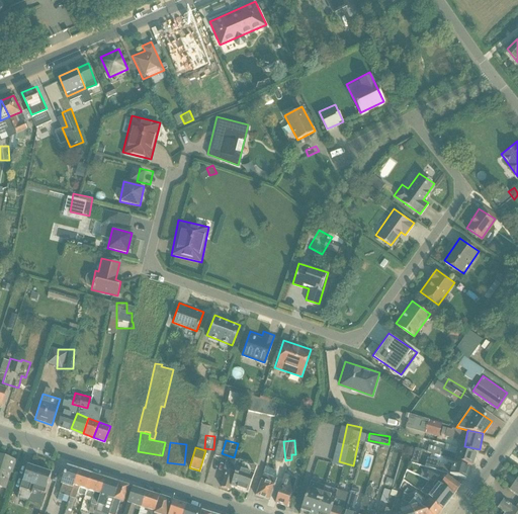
[(453,459),(471,464),(476,452),(456,447),(453,459)]
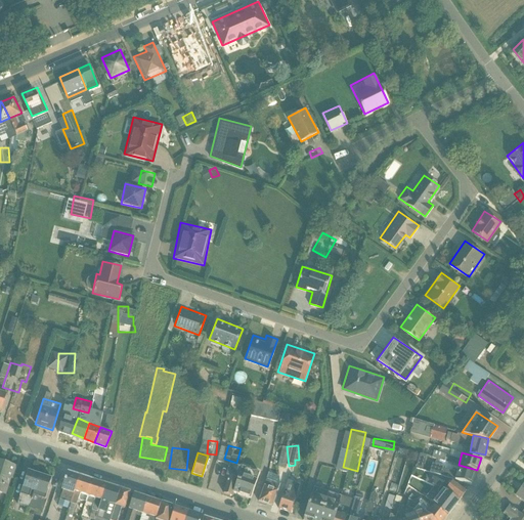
[(0,470),(0,490),(5,493),(15,464),(4,460),(0,470)]
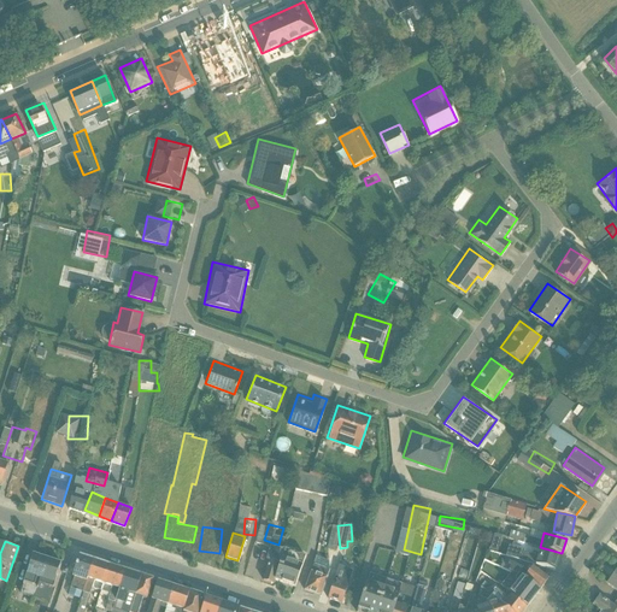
[(272,581),(274,577),(285,548),(270,543),(265,557),(268,558),(262,577),(272,581)]
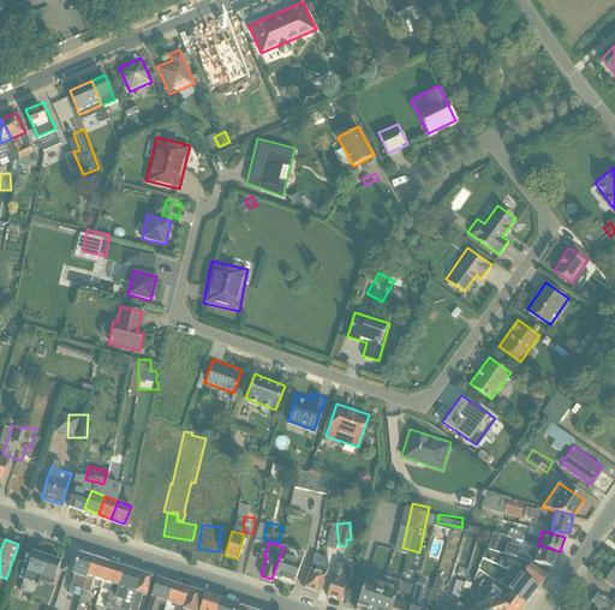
[(273,575),(294,582),(304,554),(284,546),(273,575)]
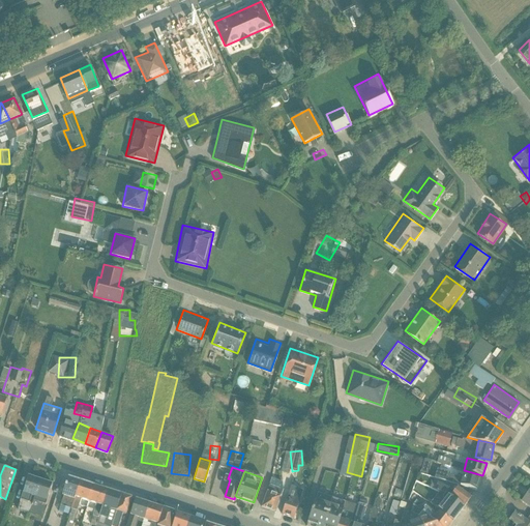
[(460,484),(476,489),(480,477),(463,472),(460,484)]
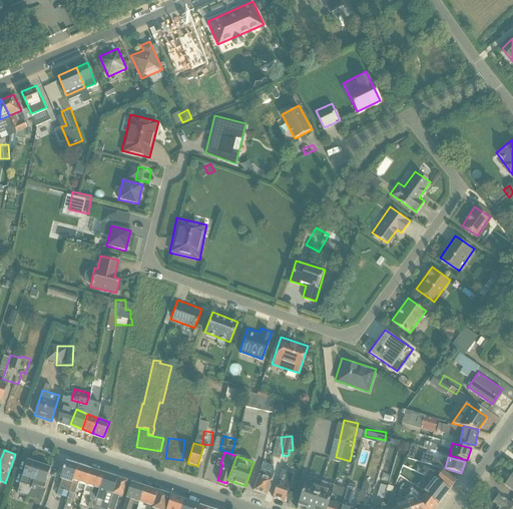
[(60,474),(71,478),(77,462),(65,458),(60,474)]
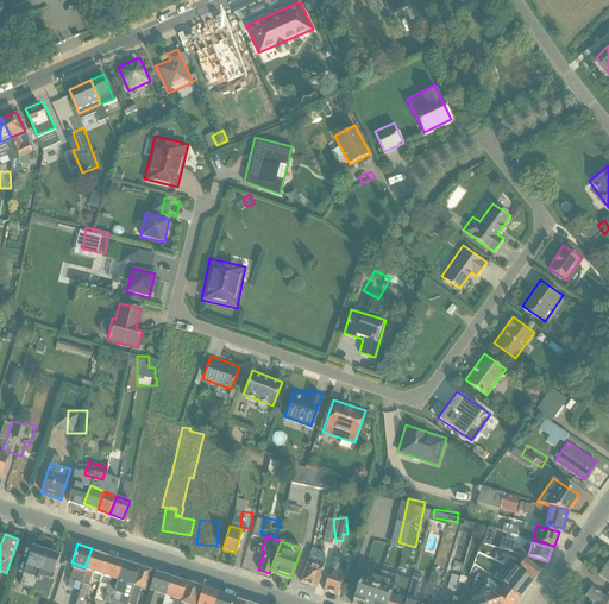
[(38,571),(45,549),(32,545),(25,566),(38,571)]
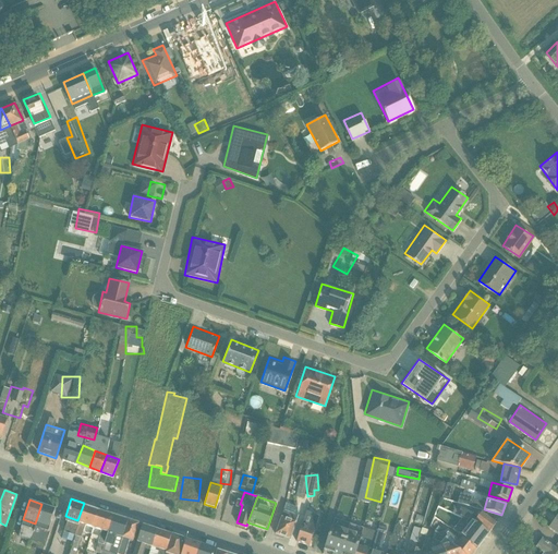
[(93,526),(99,508),(84,503),(77,520),(93,526)]
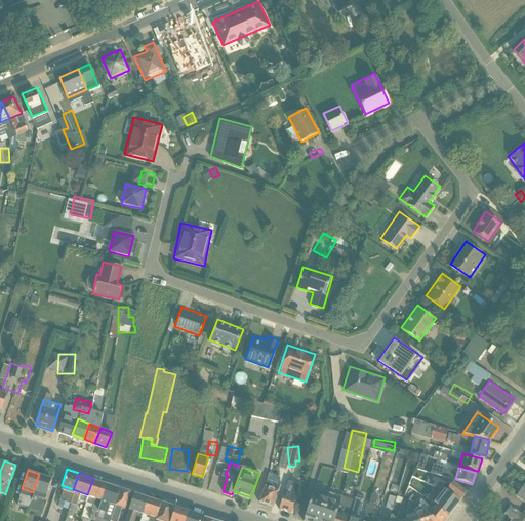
[(33,492),(45,496),(51,478),(39,474),(33,492)]
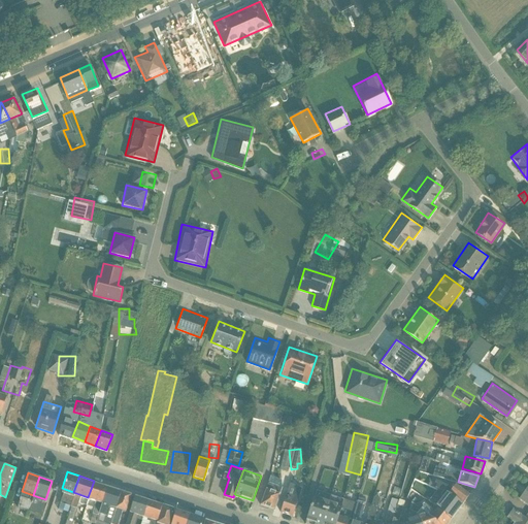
[(88,497),(102,502),(107,485),(94,481),(88,497)]
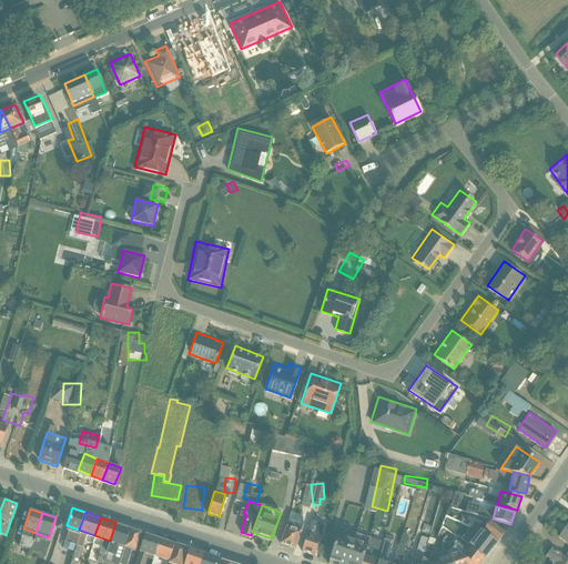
[(280,542),(295,546),(304,523),(287,517),(280,542)]
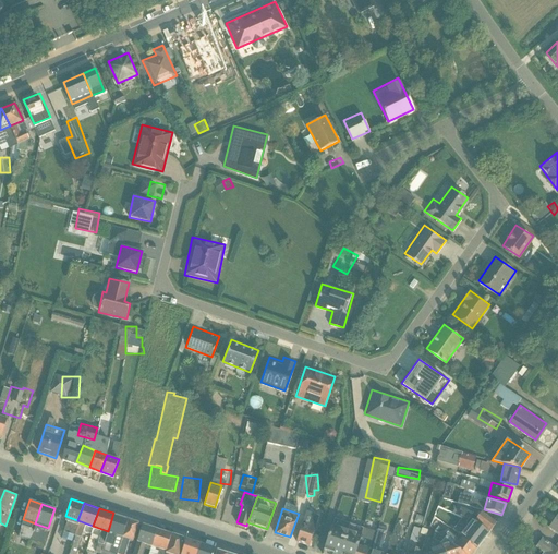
[(488,532),(496,521),(481,510),(473,520),(488,532)]
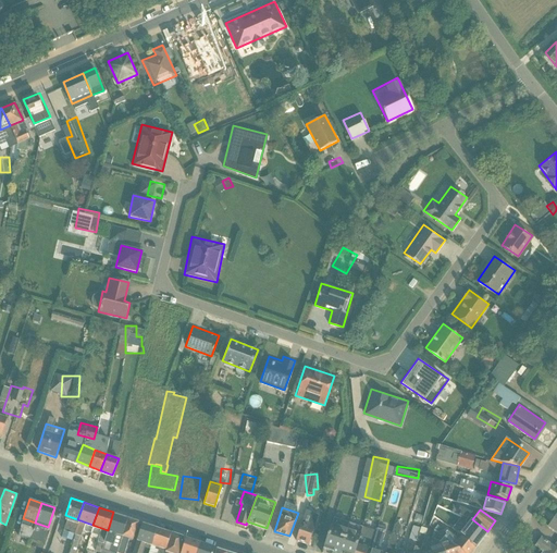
[(556,530),(556,510),(547,524),(556,530)]
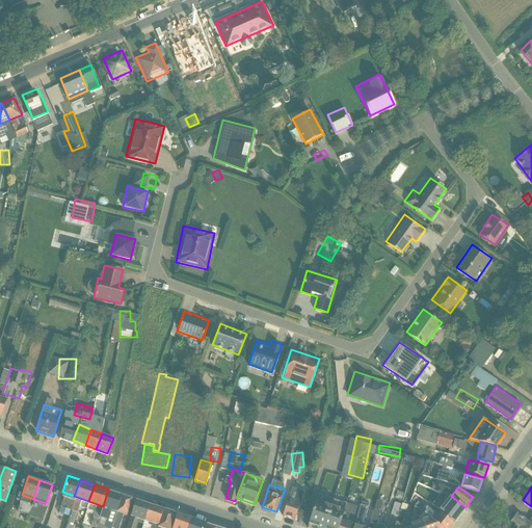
[(116,510),(122,494),(108,489),(103,506),(116,510)]
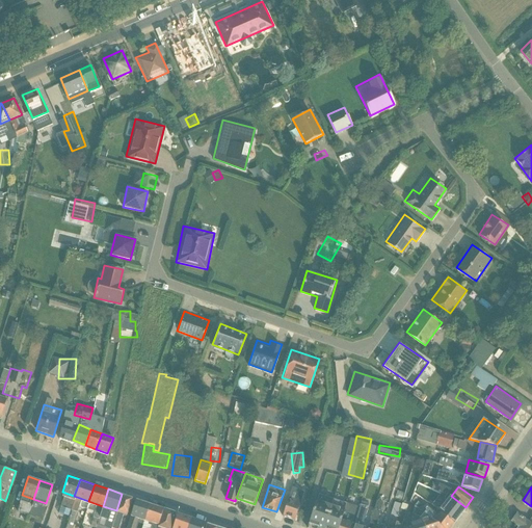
[(282,515),(294,519),(302,493),(295,491),(293,499),(287,497),(282,515)]
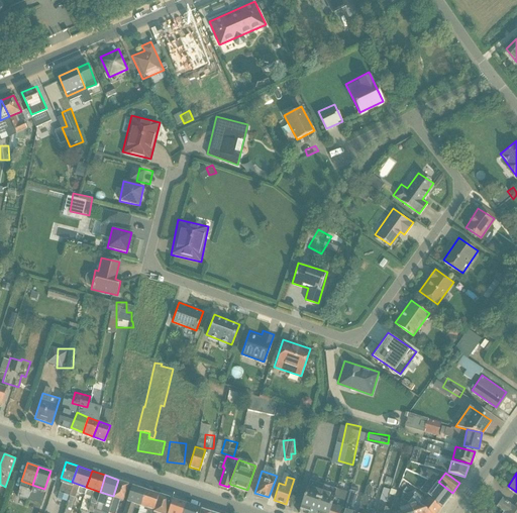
[(113,496),(123,500),(129,484),(118,480),(113,496)]
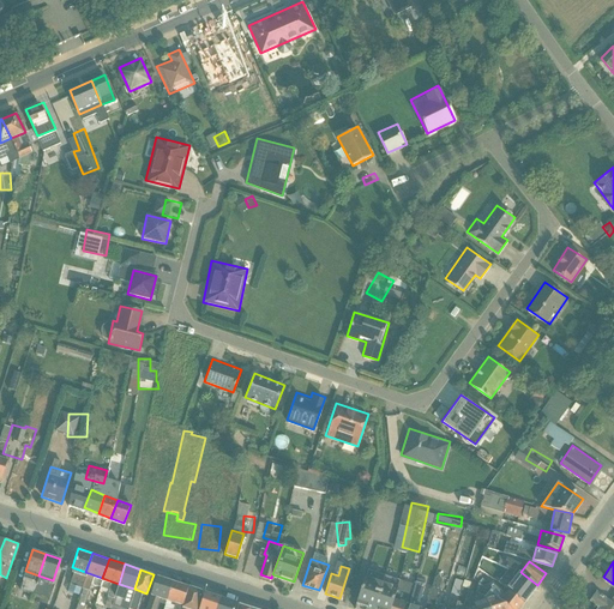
[(427,571),(420,598),(428,601),(437,574),(427,571)]
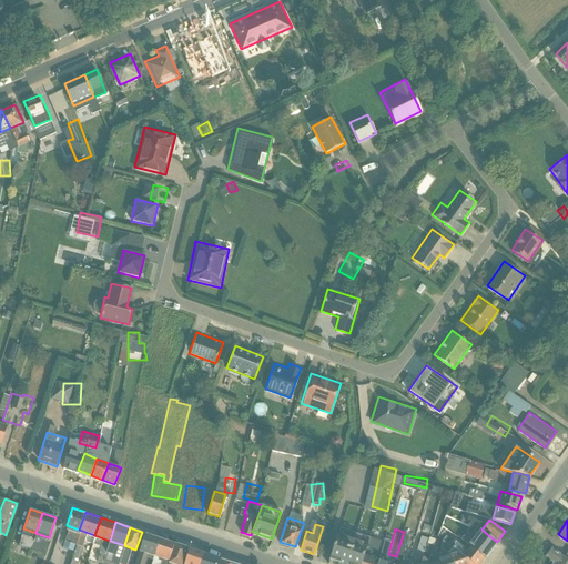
[(497,542),(482,530),(470,546),(486,557),(497,542)]
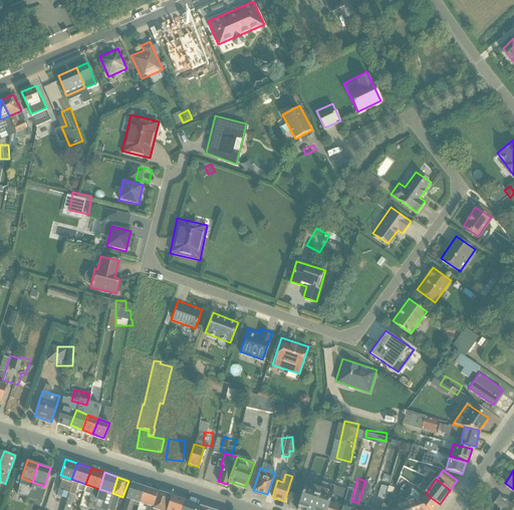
[(125,496),(140,502),(146,487),(132,481),(125,496)]
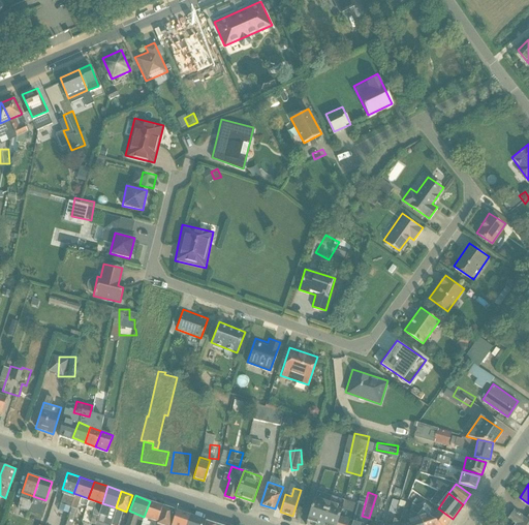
[(375,521),(383,523),(390,498),(381,496),(375,521)]
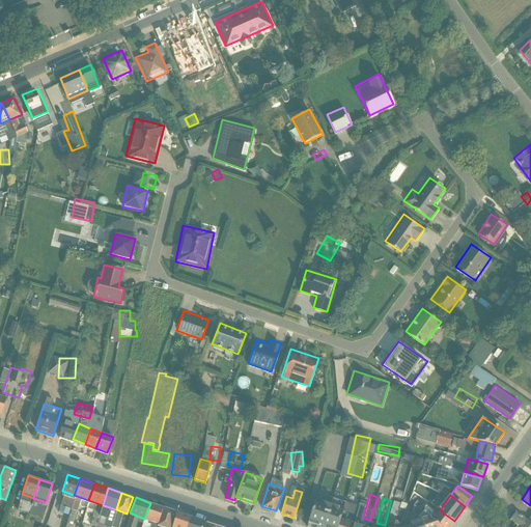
[(400,498),(397,515),(404,516),(409,500),(400,498)]
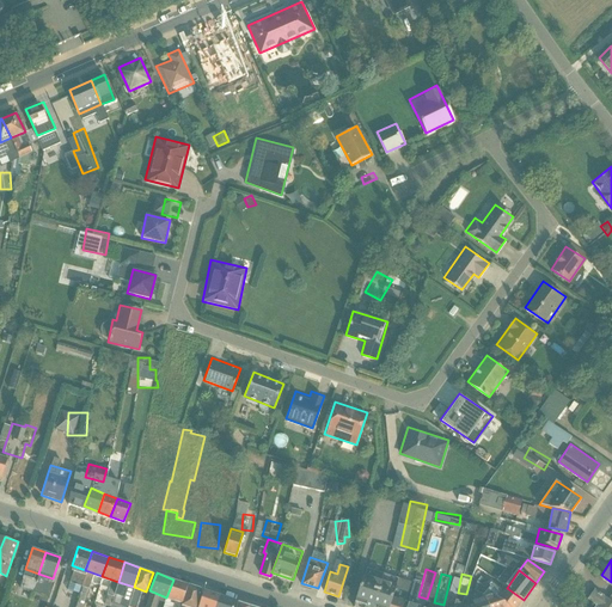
[(181,602),(188,584),(173,580),(166,598),(181,602)]
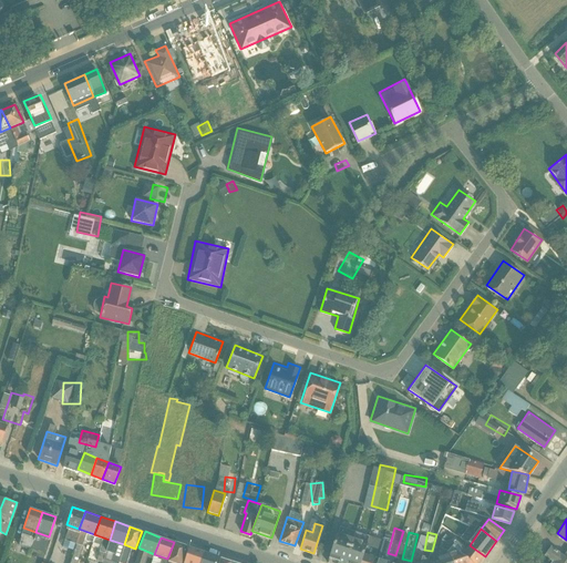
[(328,561),(333,562),(344,562),(350,545),(334,540),(328,561)]
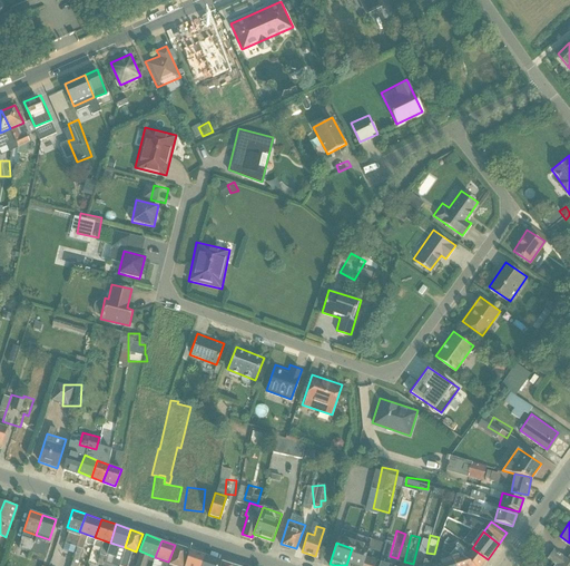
[(168,562),(178,565),(182,565),(188,550),(175,545),(168,562)]
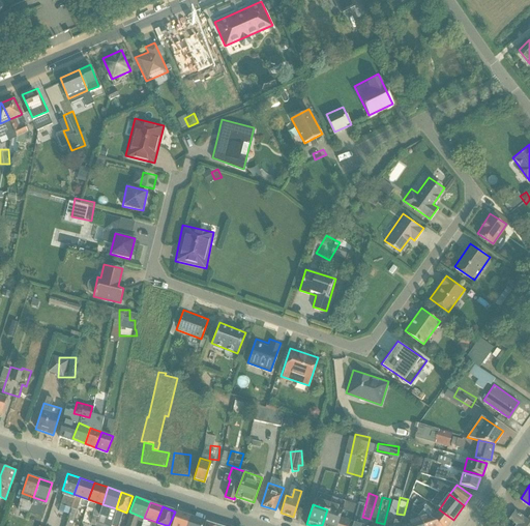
[(529,525),(529,519),(514,508),(508,518),(516,523),(512,525),(529,525)]
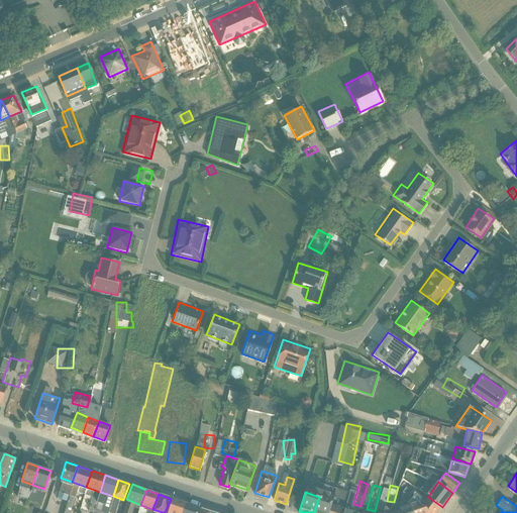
[(329,512),(333,501),(319,497),(314,512),(329,512)]
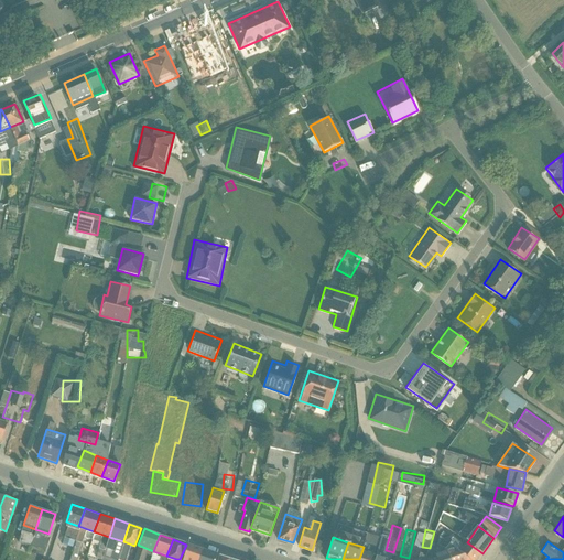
[(467,559),(477,559),(483,553),(467,542),(458,553),(467,559)]
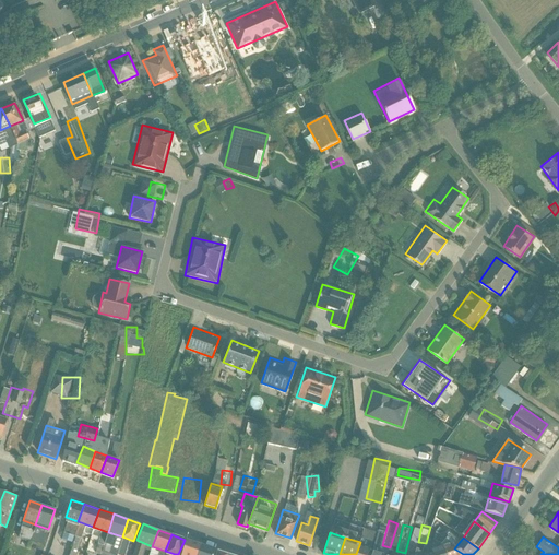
[(198,554),(202,544),(187,540),(181,554),(198,554)]
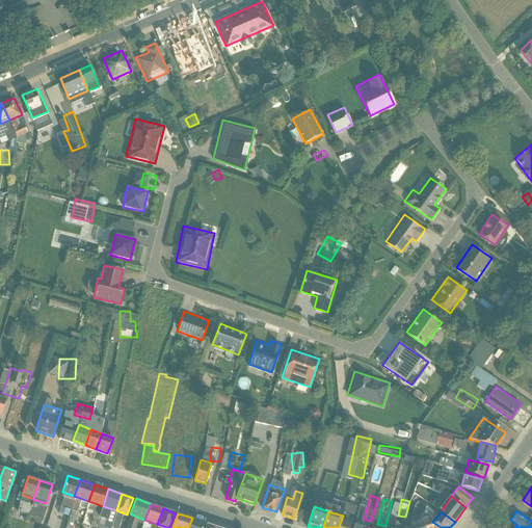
[(339,527),(348,527),(352,519),(343,516),(339,527)]
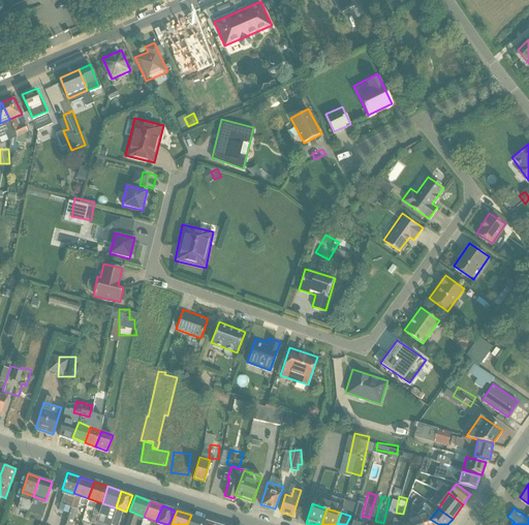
[(187,524),(200,524),(204,519),(191,515),(187,524)]
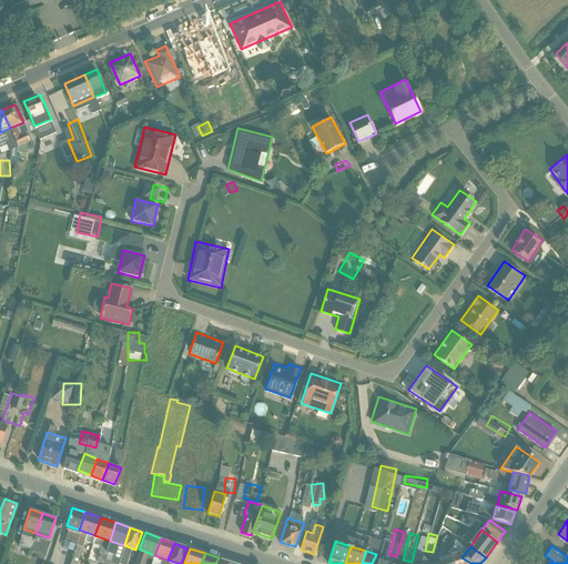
[(454,563),(470,563),(462,557),(457,553),(450,555),(454,563)]
